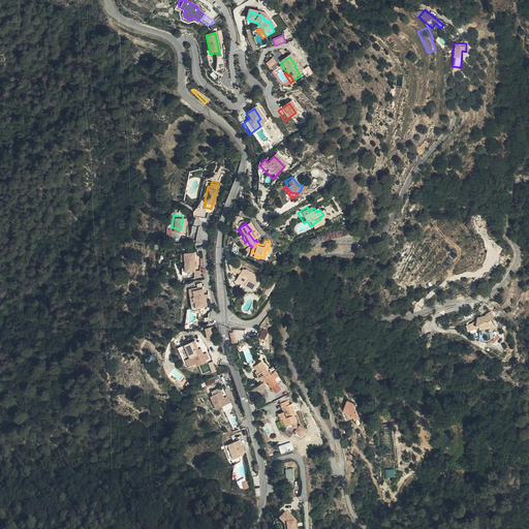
[(184,252),(185,266),(185,271),(191,271),(194,271),(195,270),(194,251),(184,252)]
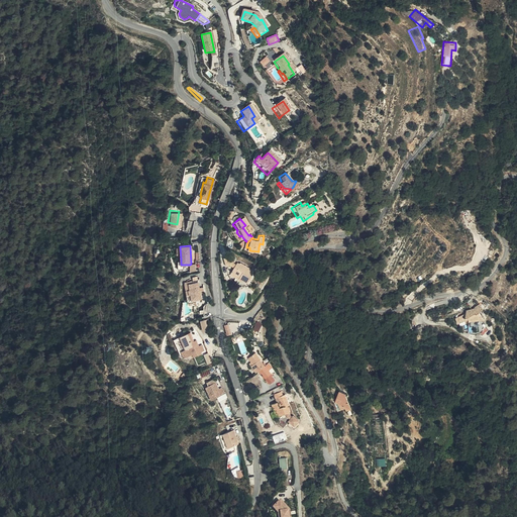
[(233,259),(226,262),(230,270),(233,268),(235,265),(233,259)]
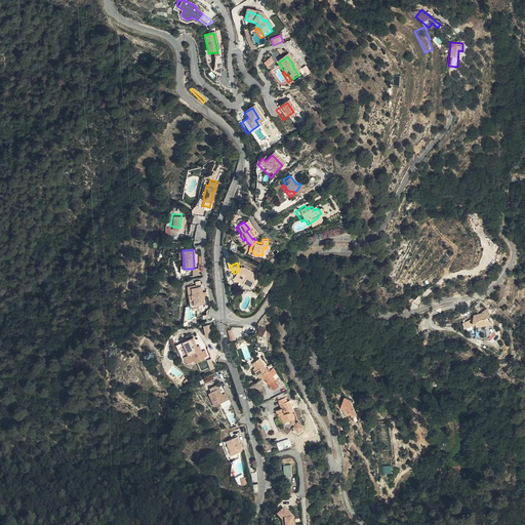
[(184,269),(184,264),(179,264),(180,273),(191,272),(190,269),(184,269)]
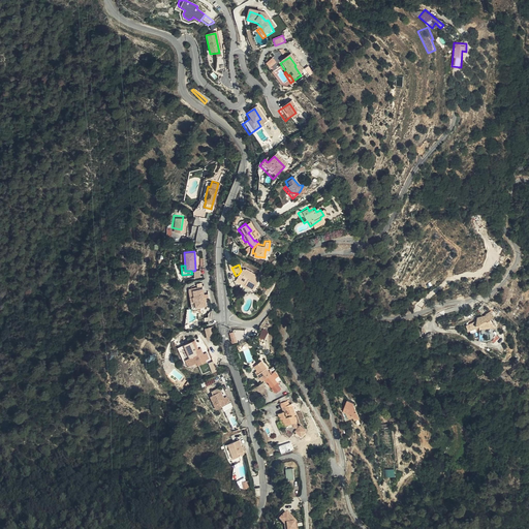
[(251,284),(250,286),(254,288),(255,285),(259,287),(265,276),(261,274),(260,275),(249,270),(248,272),(246,270),(242,280),(251,284)]
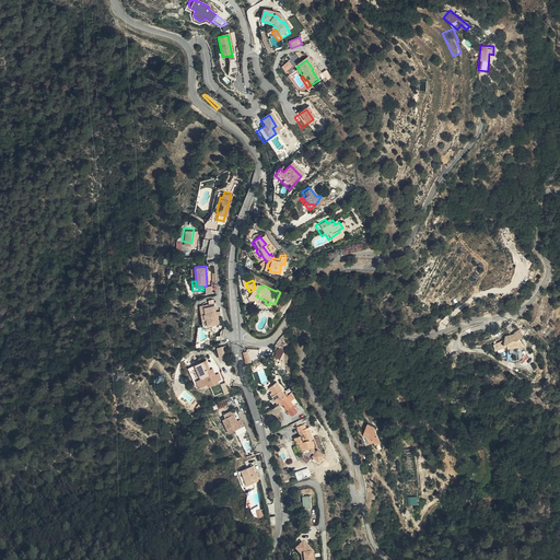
[(218,317),(218,311),(217,301),(207,303),(209,321),(219,319),(218,317)]
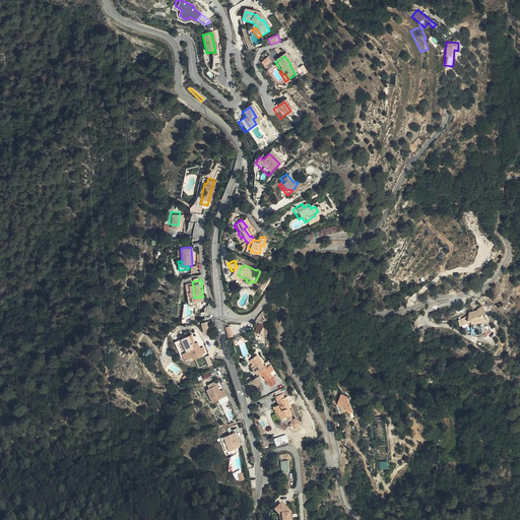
[(460,321),(462,326),(472,322),(474,324),(489,322),(484,315),(489,311),(485,308),(488,307),(485,306),(478,310),(478,311),(471,313),(470,317),(460,321)]
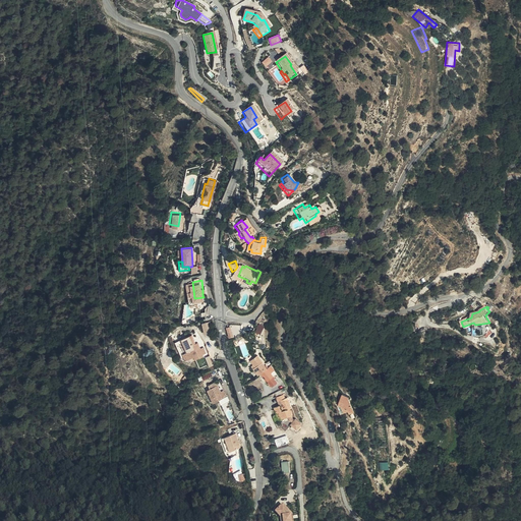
[(256,332),(263,334),(266,325),(258,324),(256,332)]
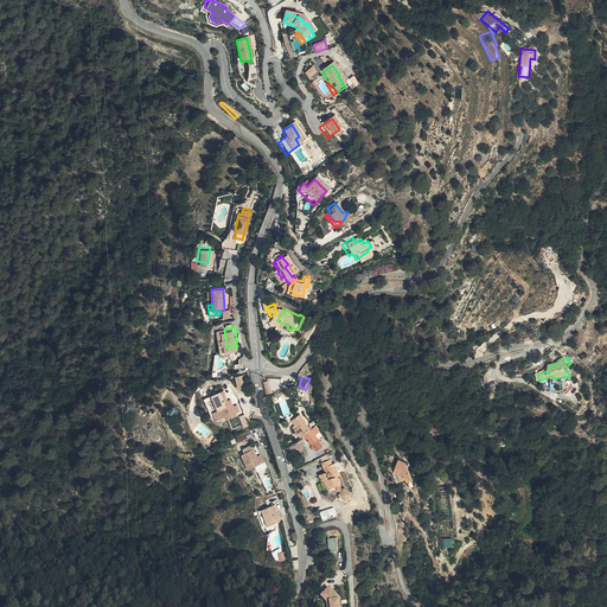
[(229,397),(224,385),(204,394),(212,413),(216,411),(217,415),(228,411),(229,415),(234,413),(232,411),(241,408),(237,402),(234,403),(230,404),(227,397),(229,397)]
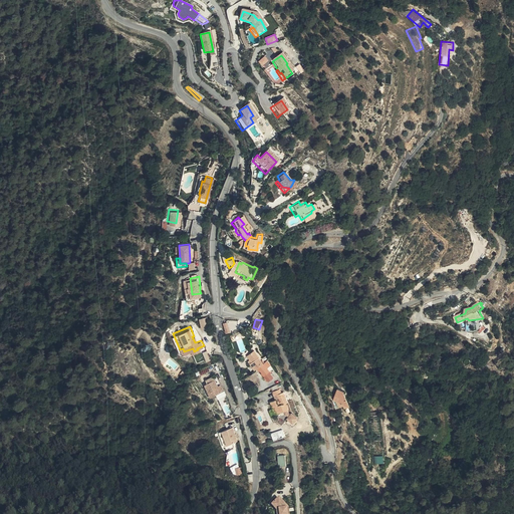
[(241,350),(246,349),(243,338),(238,339),(241,350)]
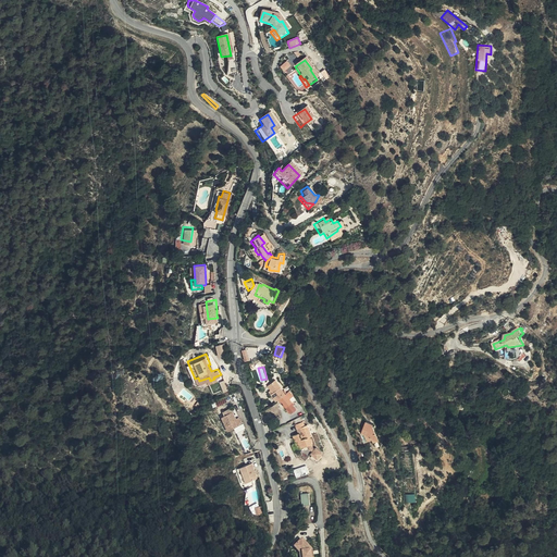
[(285,393),(286,392),(276,378),(269,384),(274,391),(273,393),(277,398),(281,396),(285,393)]
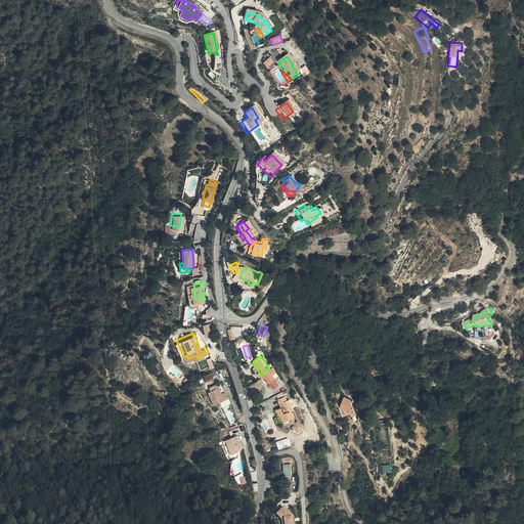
[(212,356),(208,358),(212,367),(216,365),(212,356)]
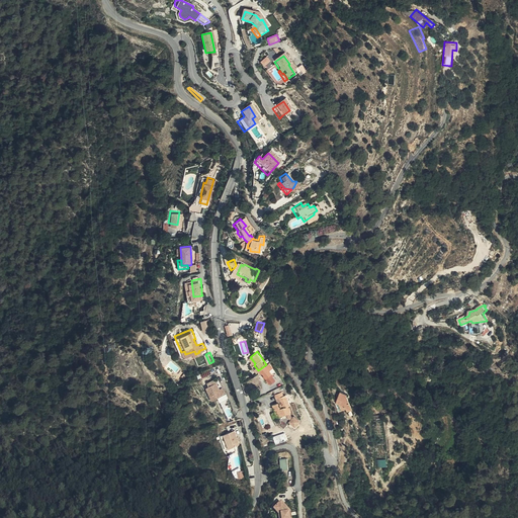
[(255,363),(250,357),(247,359),(252,366),(254,365),(255,363)]
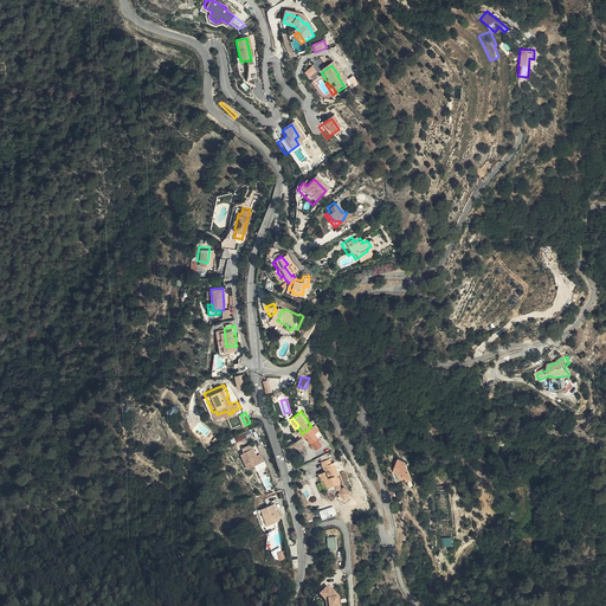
[(313,431),(310,427),(305,431),(313,442),(315,439),(316,442),(318,440),(317,438),(318,437),(314,431),(313,431)]
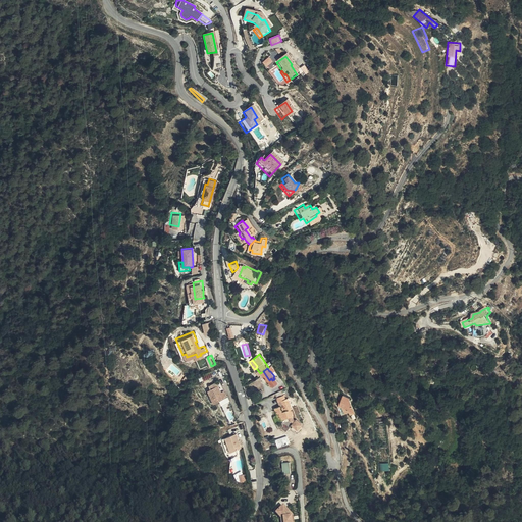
[(213,400),(222,395),(220,388),(216,379),(209,382),(210,385),(207,386),(213,400)]
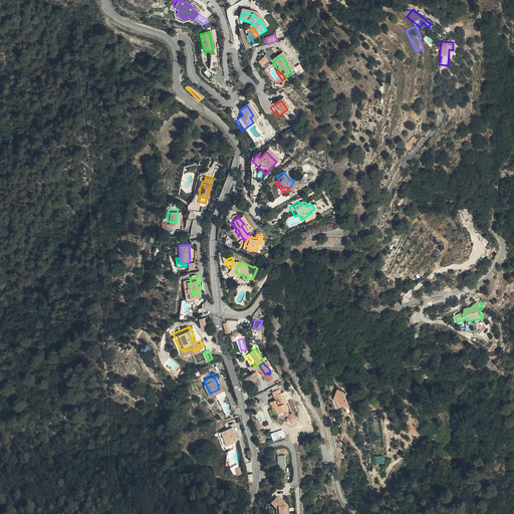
[(272,400),(274,407),(277,406),(279,412),(285,410),(287,414),(290,417),(288,418),(293,423),(298,419),(293,413),(292,415),(289,411),(288,409),(290,408),(287,402),(289,401),(285,391),(283,391),(282,387),(274,390),(276,394),(279,393),(281,398),(278,399),(277,398),(272,400)]
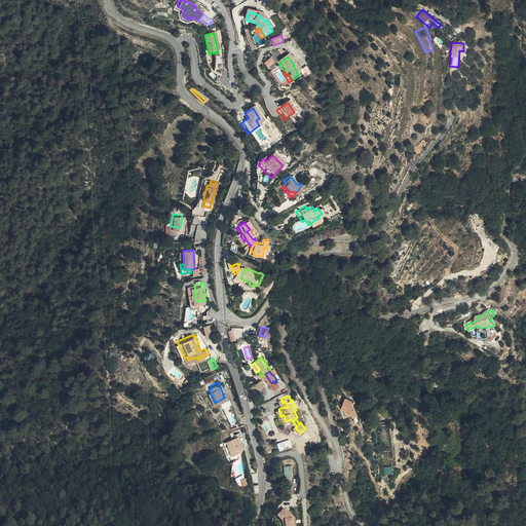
[(352,419),(354,423),(360,420),(353,407),(353,405),(347,403),(342,416),(345,422),(352,419)]
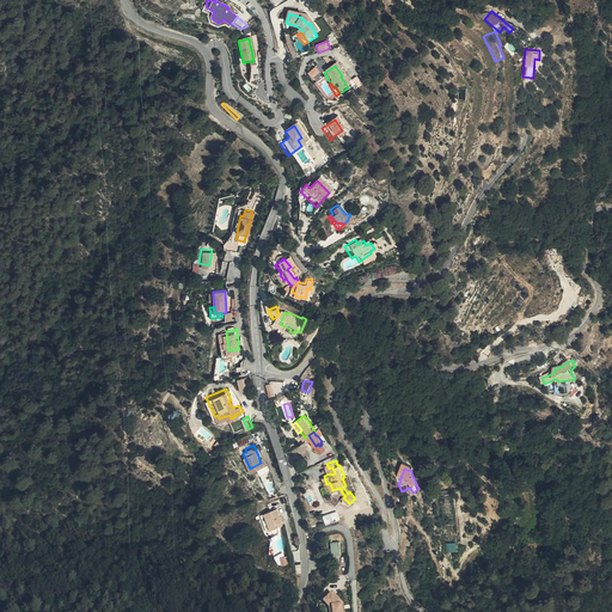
[(280,524),(275,506),(262,509),(268,526),(280,524)]
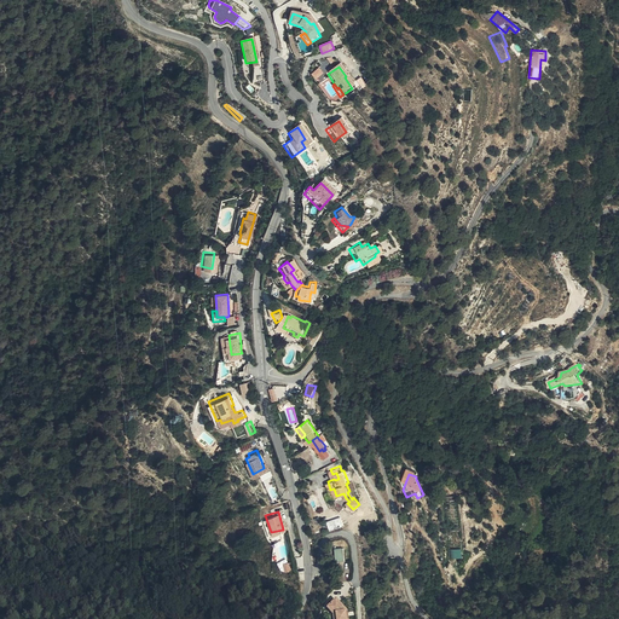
[(341,515),(328,520),(331,530),(343,525),(341,515)]
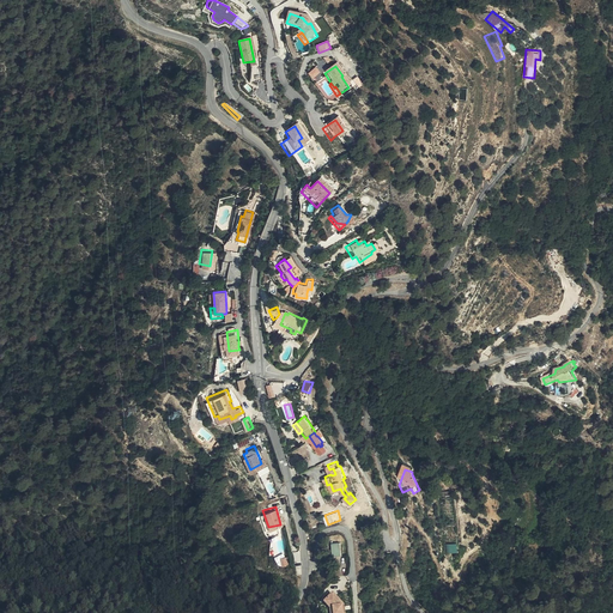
[(447,544),(448,553),(459,552),(457,542),(447,544)]
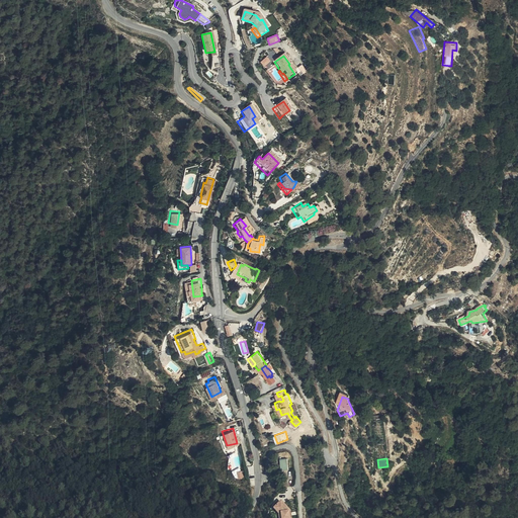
[(287,517),(287,515),(289,515),(288,513),(278,504),(274,509),(281,515),(279,517),(287,517)]
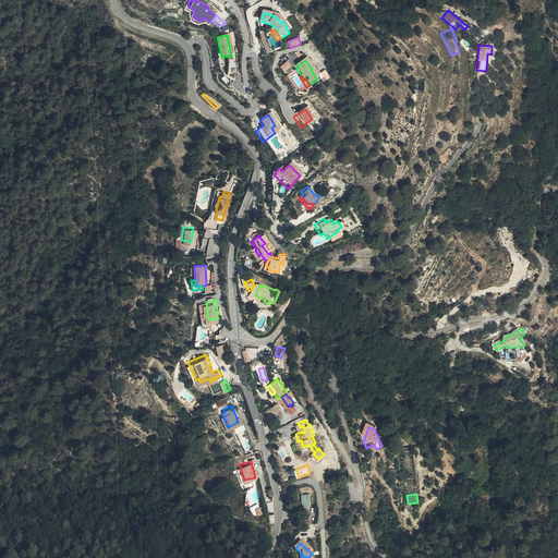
[(298,557),(301,557),(303,555),(295,548),(292,552),(299,557),(298,557)]
